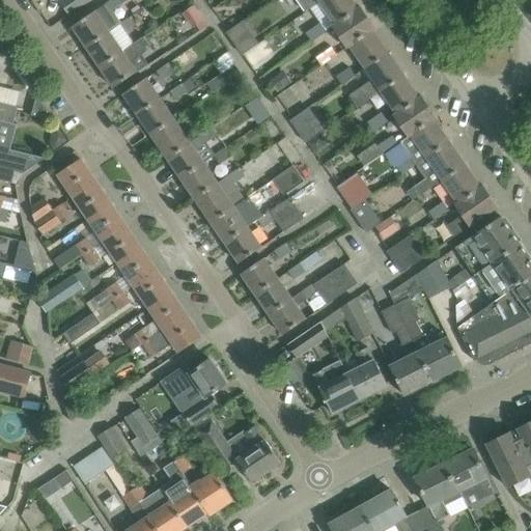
[(61,0),(61,1),(70,15),(91,0),(61,0)]
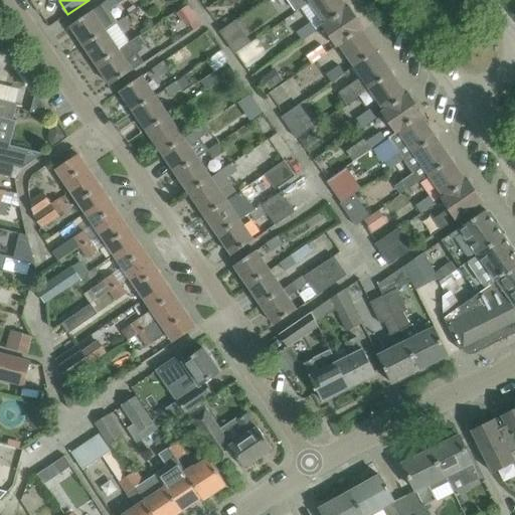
[(107,0),(93,10),(70,25),(84,46),(108,31),(107,30),(116,24),(118,22),(118,21),(110,10),(124,0),(107,0)]
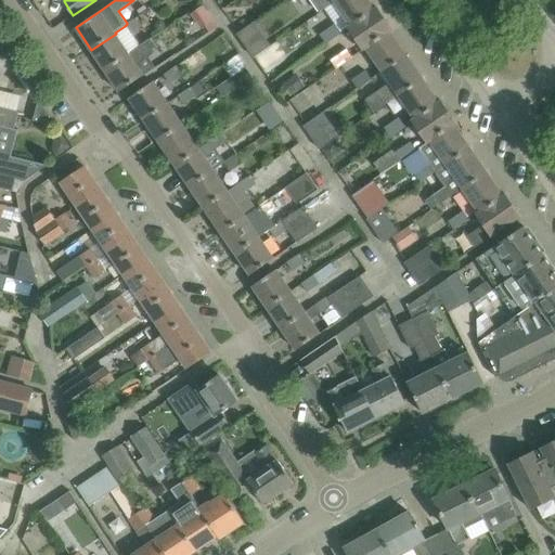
[(335,1),(336,0),(309,0),(319,13),(335,1)]
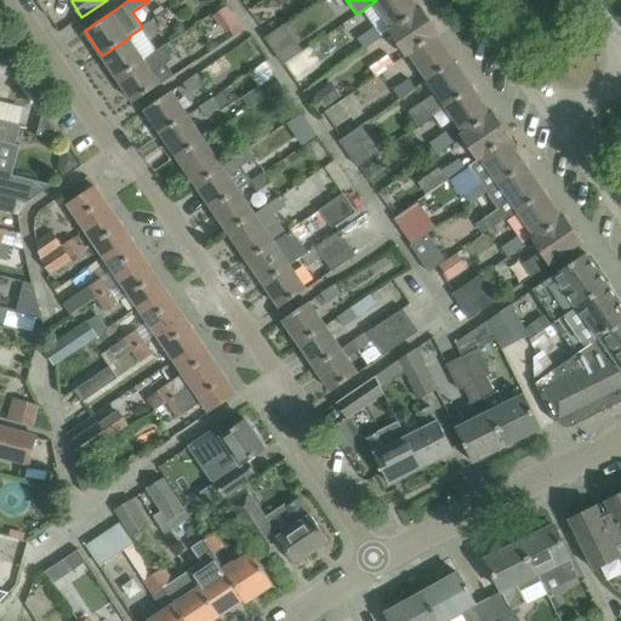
[(393,28),(420,10),(412,0),(376,0),(375,1),(393,28)]
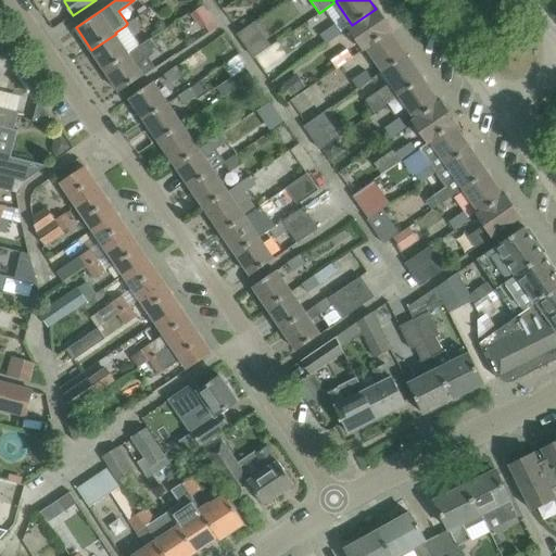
[(203,4),(190,14),(201,29),(205,26),(210,32),(217,27),(213,21),(214,20),(203,4)]
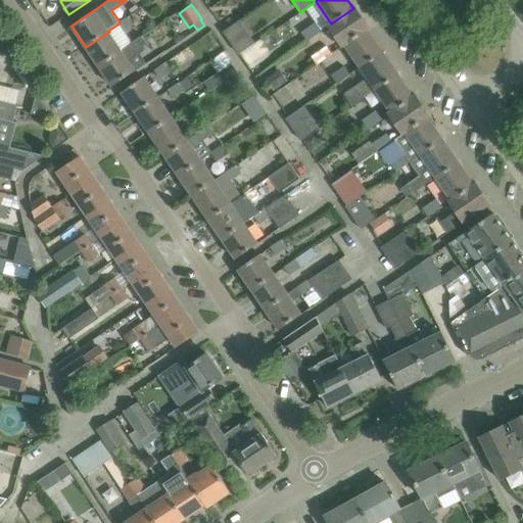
[(342,47),(345,45),(368,30),(370,28),(355,6),(353,8),(331,24),(328,26),(342,47)]
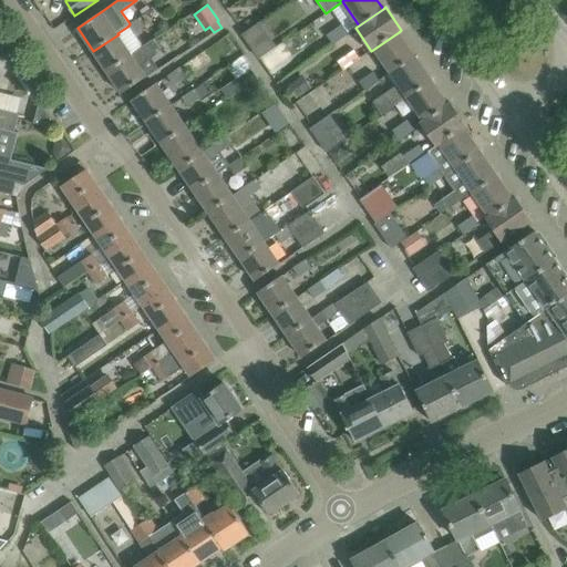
[(146,26),(142,19),(140,17),(130,23),(130,24),(127,27),(133,34),(146,26)]
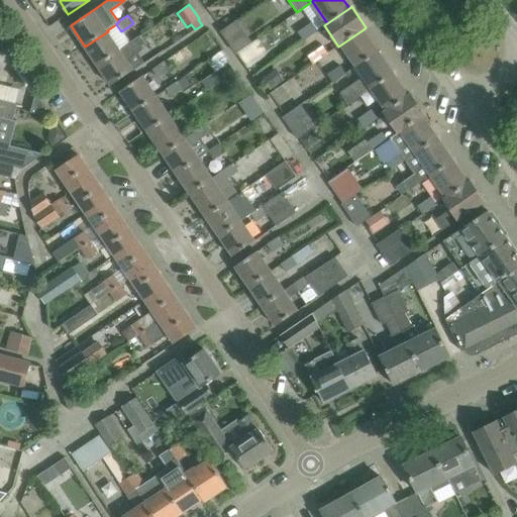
[(297,32),(303,40),(317,31),(317,30),(311,22),(297,32)]
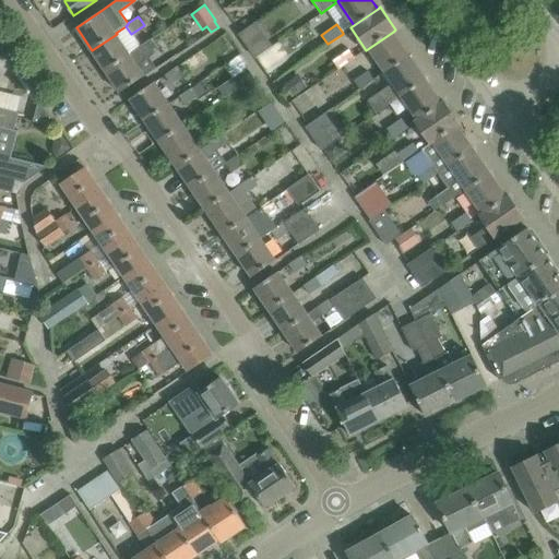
[(126,26),(116,33),(117,34),(92,50),(105,70),(129,52),(130,54),(140,46),(131,34),(126,26)]
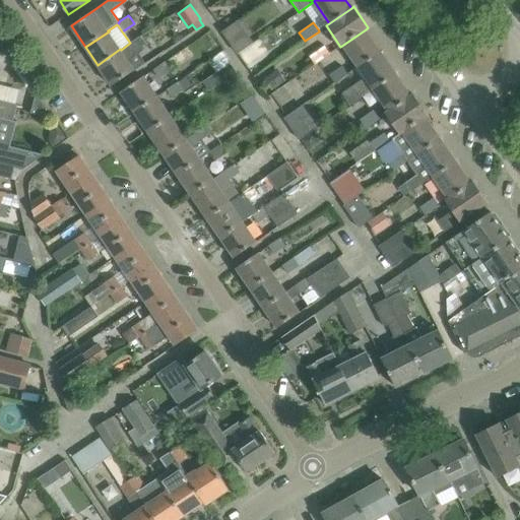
[(359,66),(380,51),(366,29),(343,45),(359,66)]
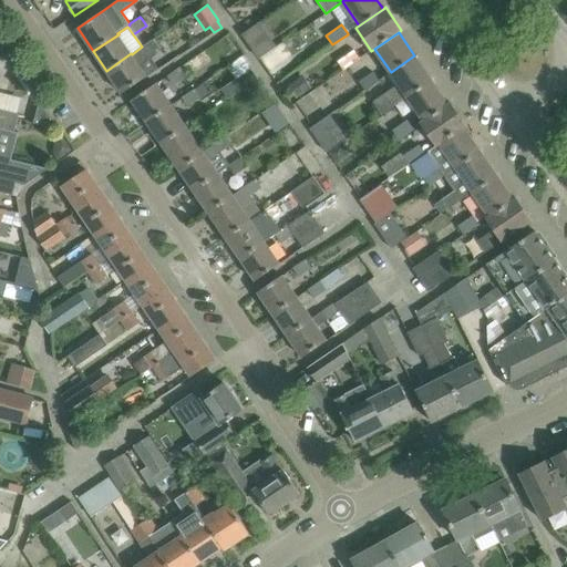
[(277,47),(268,34),(250,47),(258,59),(277,47)]
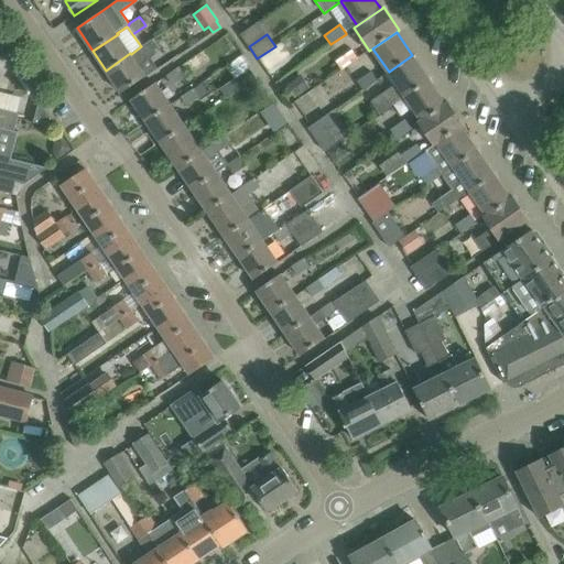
[(121,93),(147,76),(158,68),(151,56),(155,54),(153,51),(160,45),(153,38),(131,54),(130,53),(106,71),(121,93)]
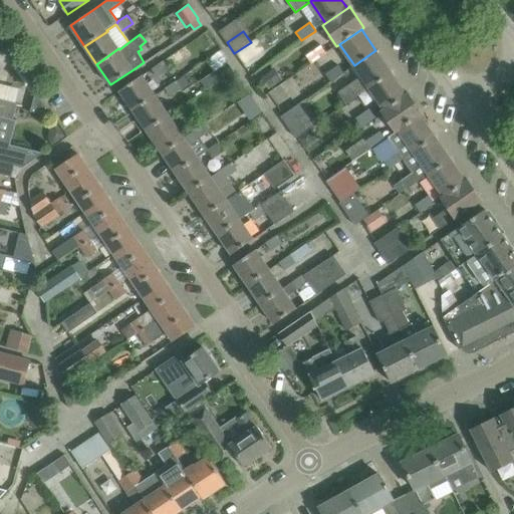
[(326,52),(321,45),(305,55),(311,63),(326,52)]
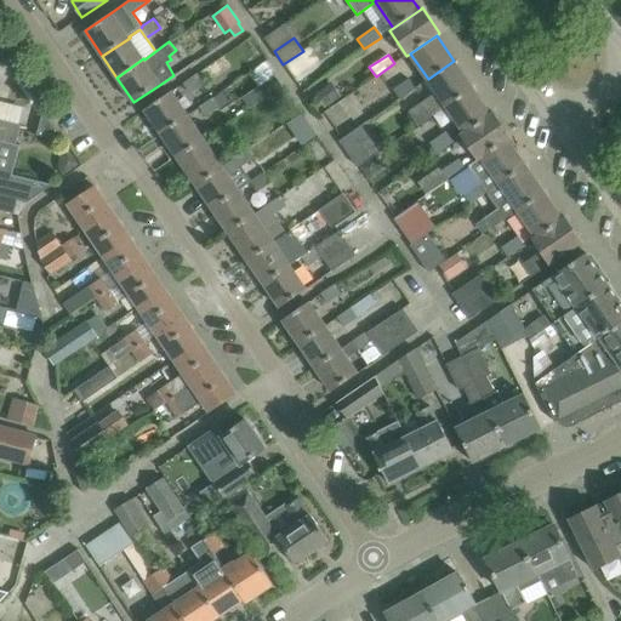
[(425,101),(409,112),(419,125),(445,107),(473,87),(454,61),(428,79),(437,91),(425,101)]
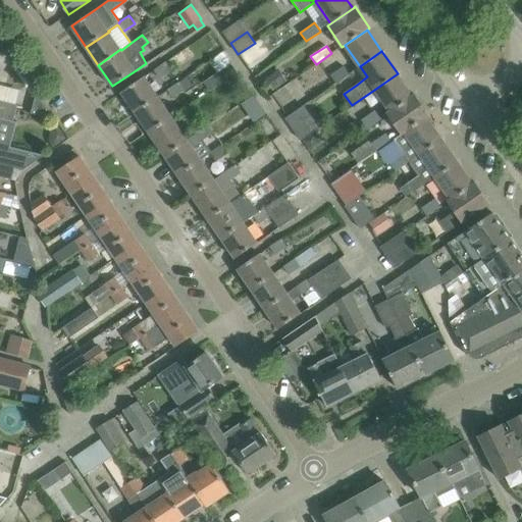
[(165,62),(154,69),(159,77),(170,69),(165,62)]
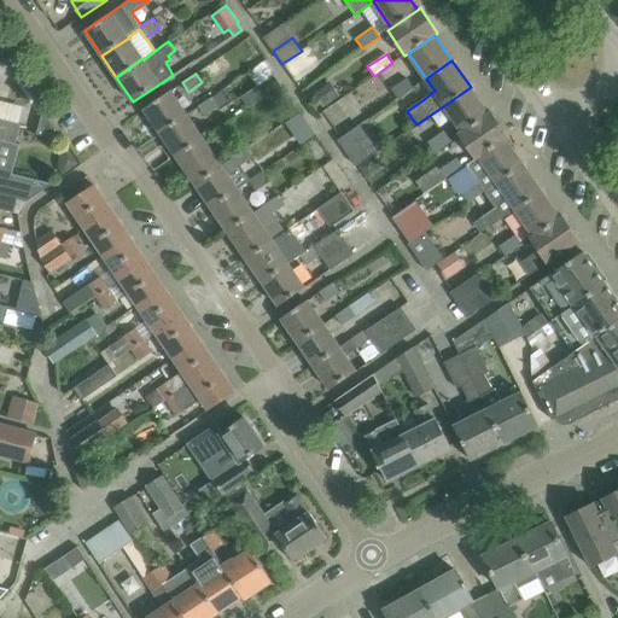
[(391,88),(398,99),(414,87),(407,76),(391,88)]
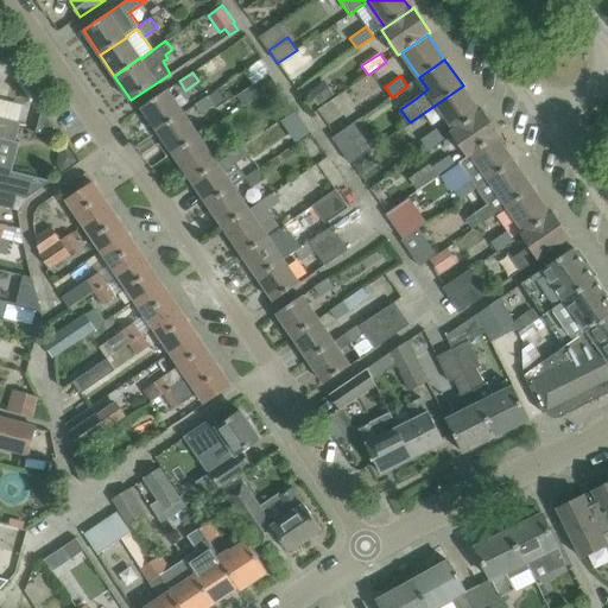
[(321,83),(309,92),(317,105),(329,97),(321,83)]
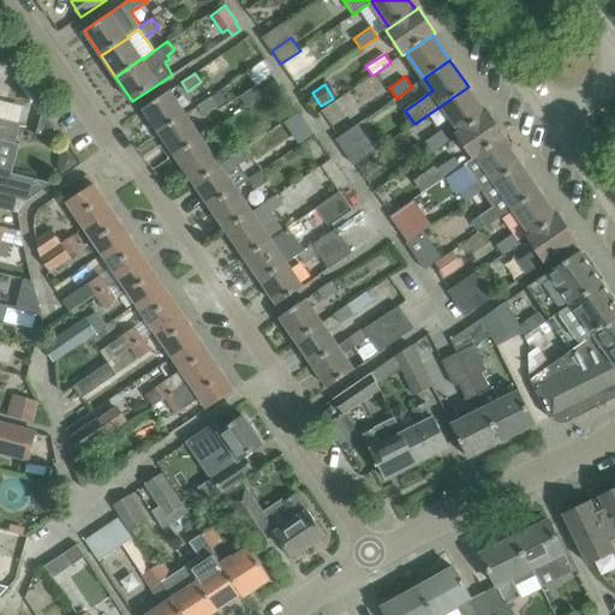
[(257,85),(239,96),(246,107),(263,96),(257,85)]
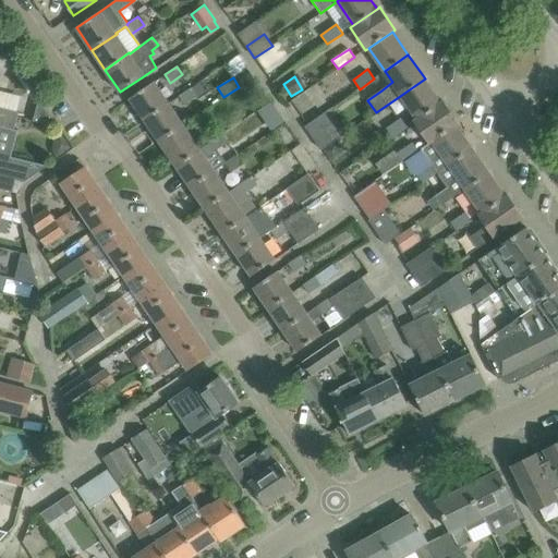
[(414,121),(441,102),(425,79),(400,96),(415,118),(414,121)]
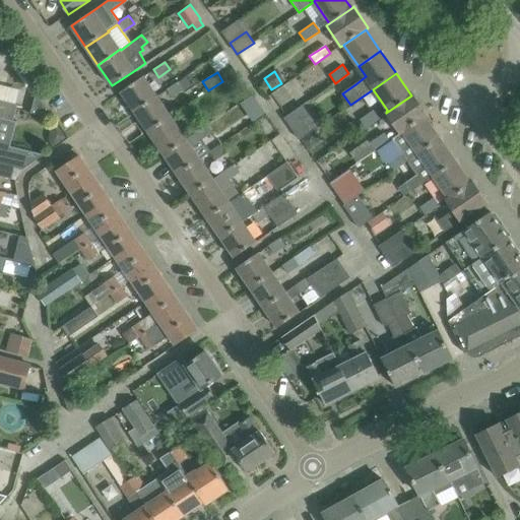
[(135,112),(157,96),(144,76),(121,91),(135,112)]
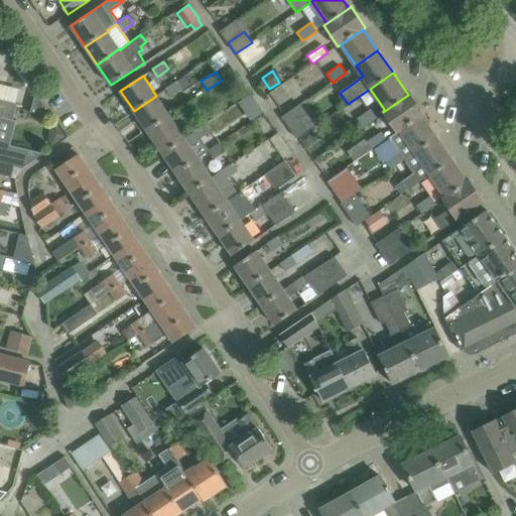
[(182,89),(176,81),(166,88),(172,96),(182,89)]
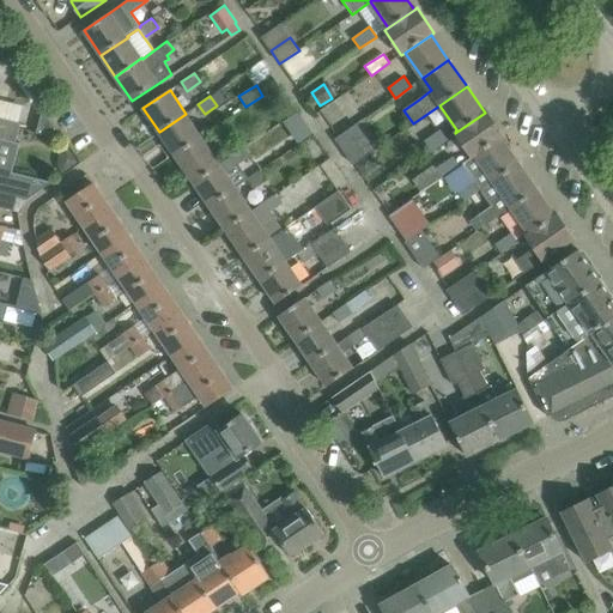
[(43,108),(43,110),(36,133),(62,140),(64,135),(44,108),(43,108)]
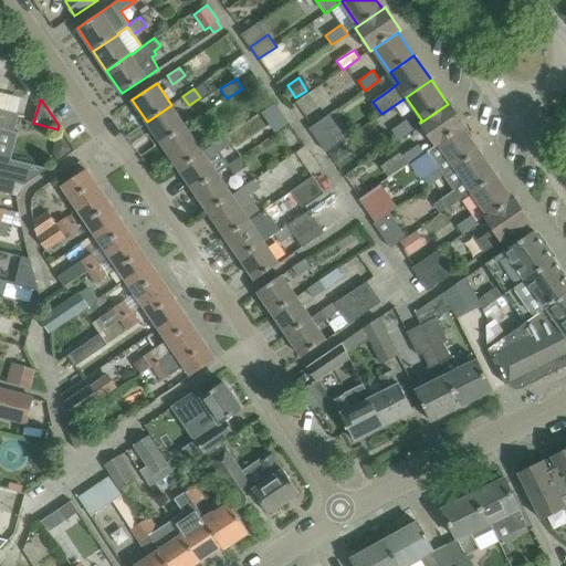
[(436,146),(463,127),(465,125),(450,102),(448,104),(420,123),(436,145),(436,146)]
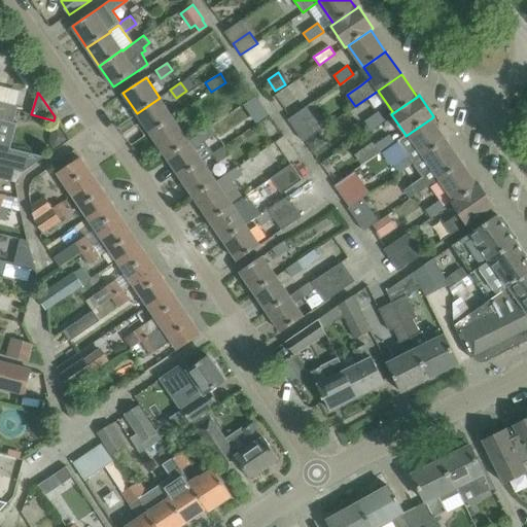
[(269,115),(256,96),(244,103),(256,123),(269,115)]
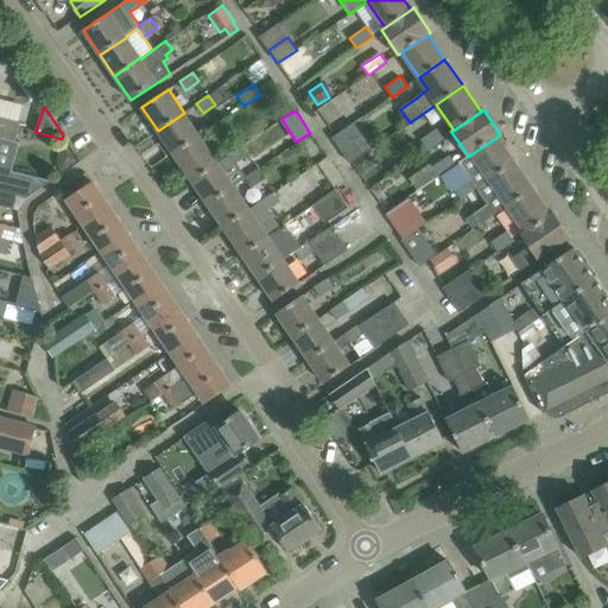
[(200,134),(184,113),(158,131),(173,154),(176,153),(198,138),(197,137),(200,134)]
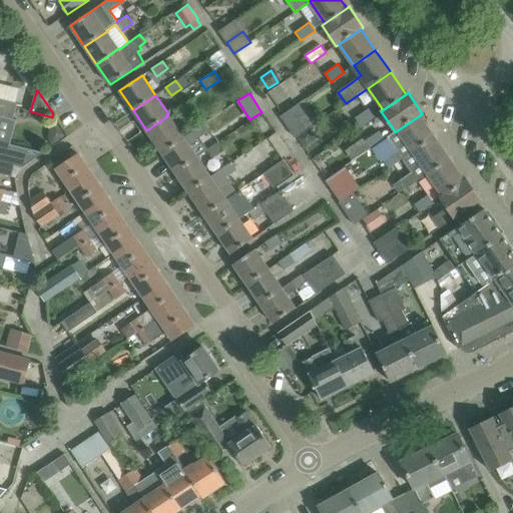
[(0,116),(0,117),(13,120),(17,107),(18,103),(0,98),(0,116)]
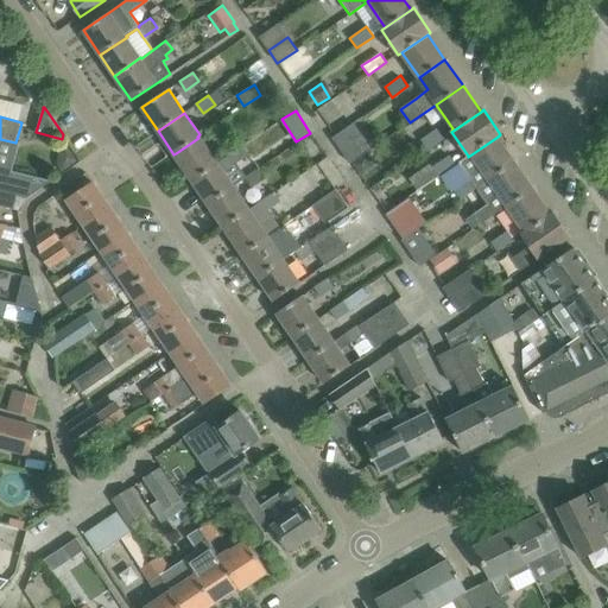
[(225,119),(210,128),(216,138),(230,127),(225,119)]
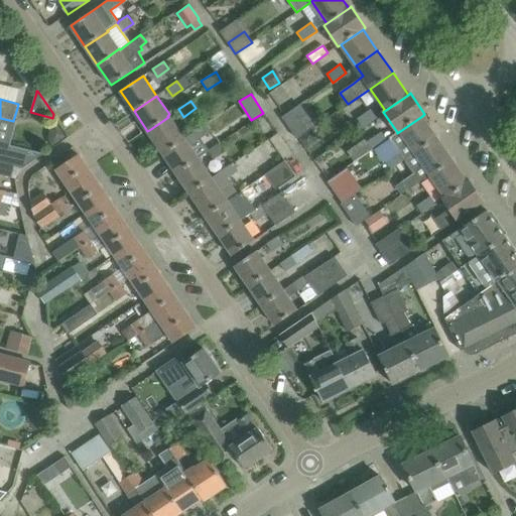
[(282,116),(297,137),(315,125),(299,104),(282,116)]
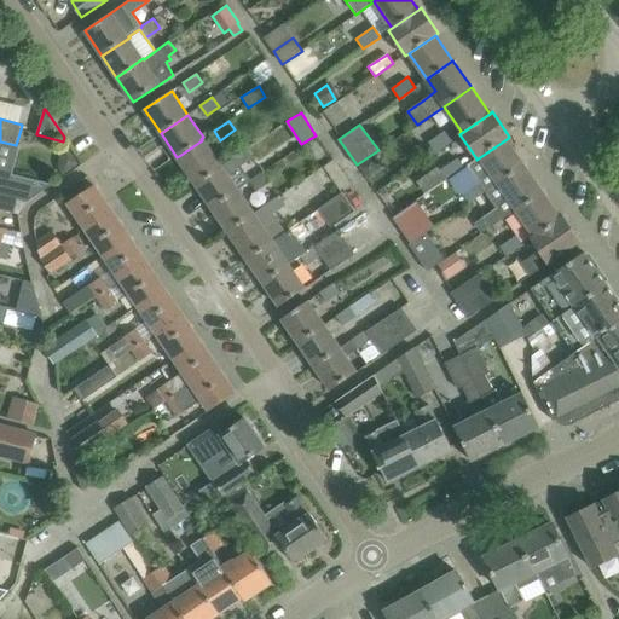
[(437,152),(452,142),(444,131),(428,142),(437,152)]
